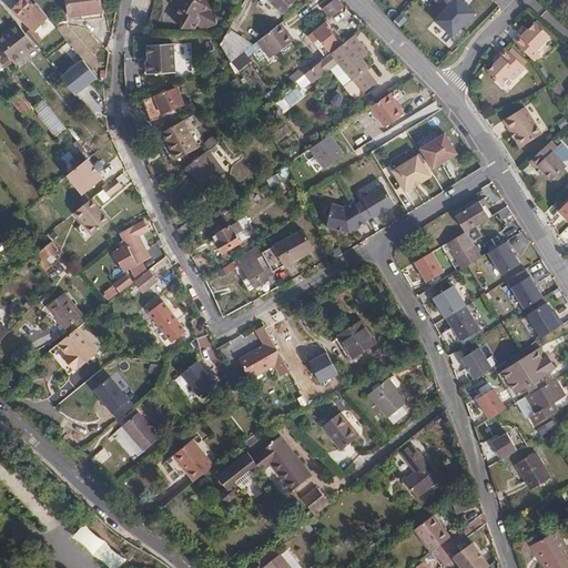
[(46,17),(33,1),(31,4),(26,0),(21,0),(12,10),(30,28),(24,33),(32,43),(40,38),(33,30),(46,17)]
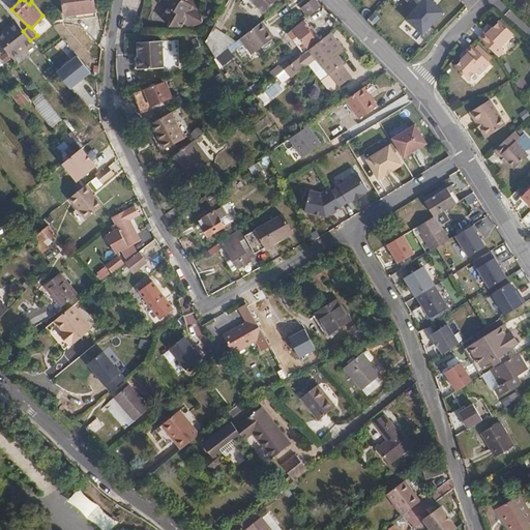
[(61,0),(62,15),(75,13),(94,11),(92,0),(61,0)]
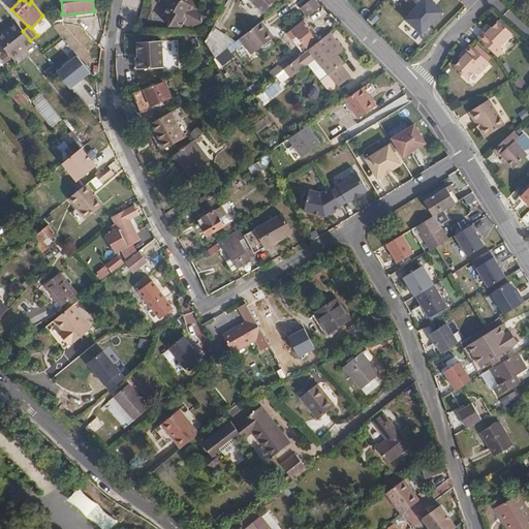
[(158,0),(158,1),(165,5),(160,14),(165,18),(164,24),(179,25),(181,22),(186,25),(198,21),(195,5),(197,2),(193,0),(158,0)]
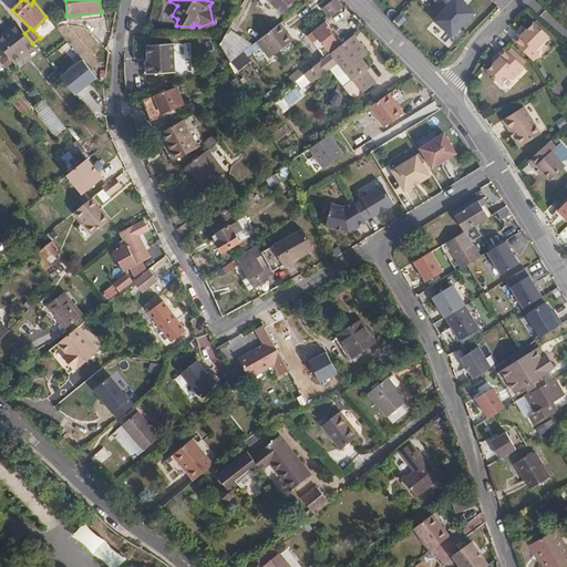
[(256,0),(260,3),(263,0),(266,0),(280,13),(292,0),(256,0)]
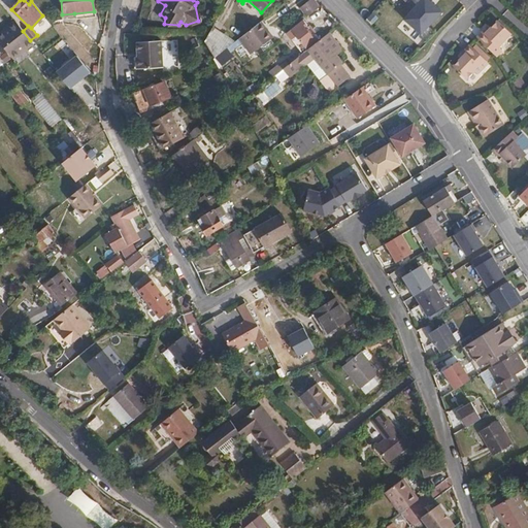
[(306,0),(298,7),(305,17),(319,6),(314,0),(306,0)]
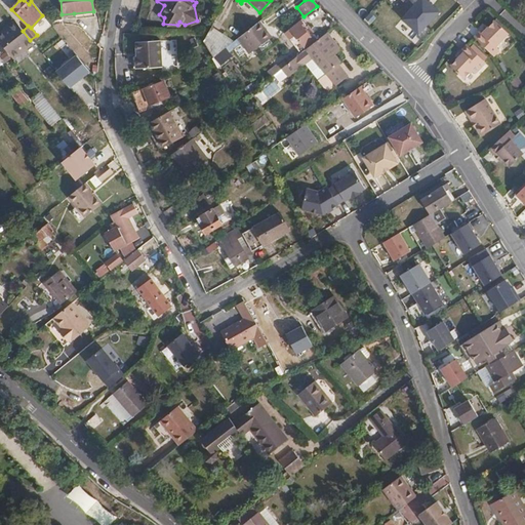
[(427,0),(418,0),(401,18),(418,35),(439,11),(427,0)]
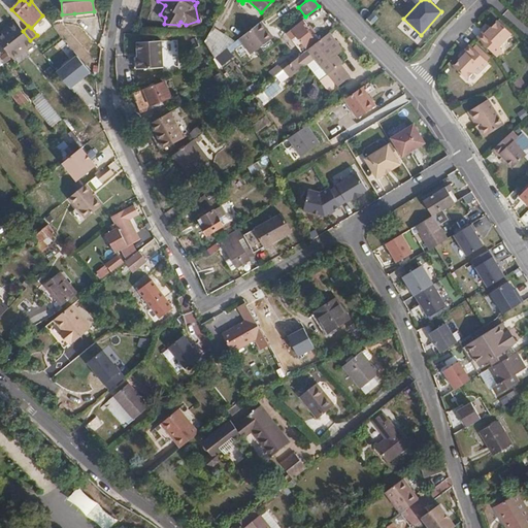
[(302,20),(284,33),(290,40),(294,36),(300,42),(295,46),(300,54),(317,41),(309,32),(311,30),(302,20)]
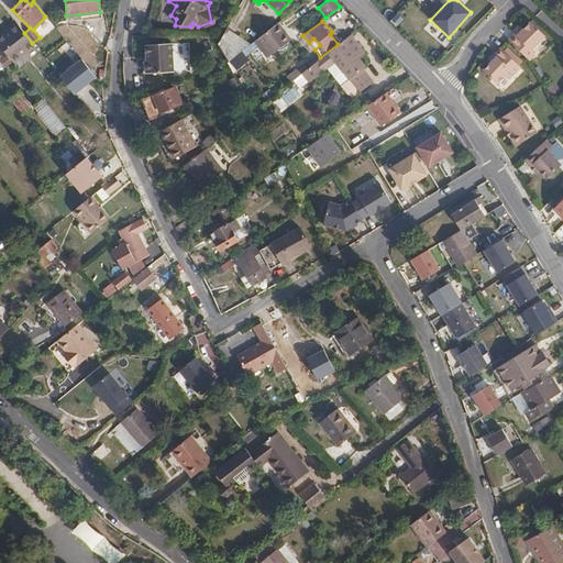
[(15,22),(0,32),(0,46),(12,62),(34,45),(32,43),(24,33),(15,22)]
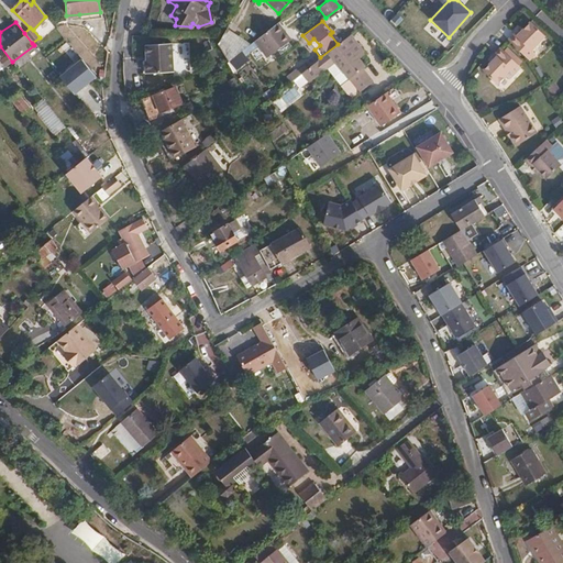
[(252,40),(256,45),(265,57),(288,40),(275,22),(252,40)]
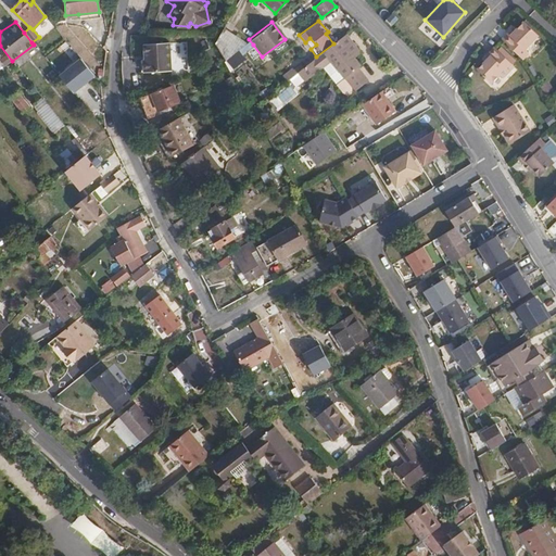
[(506,34),(501,39),(509,48),(529,28),(521,22),(515,29),(509,36),(506,34)]
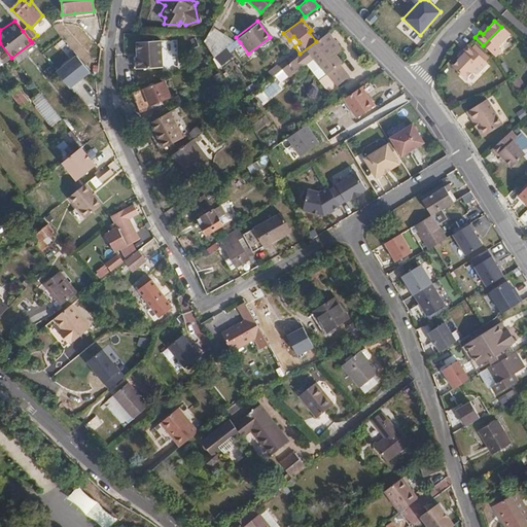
[(210,27),(206,34),(204,38),(202,41),(205,45),(209,53),(221,32),(210,27)]
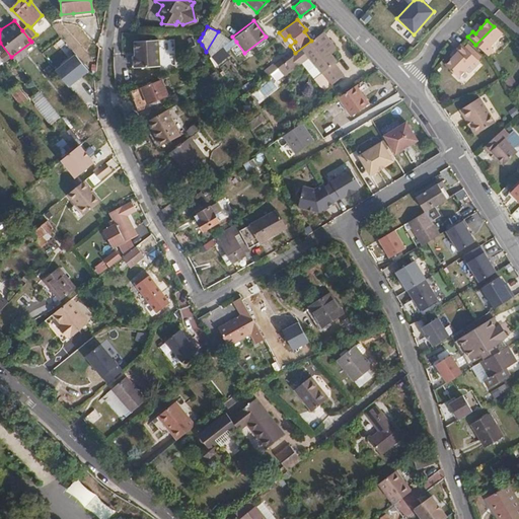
[(475,45),(487,56),(493,50),(489,47),(501,33),(494,26),(475,45)]
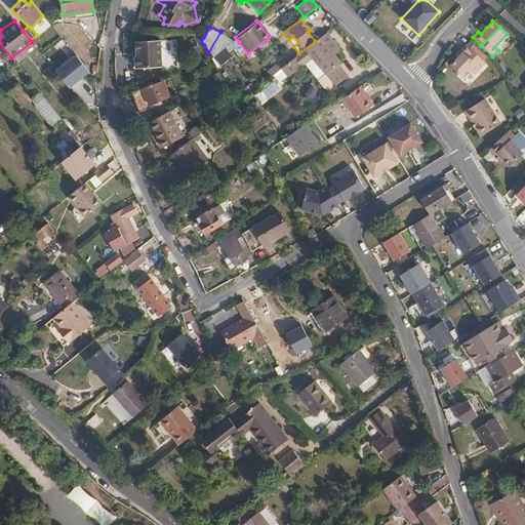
[(292,36),(288,40),(293,46),(298,42),(292,36)]
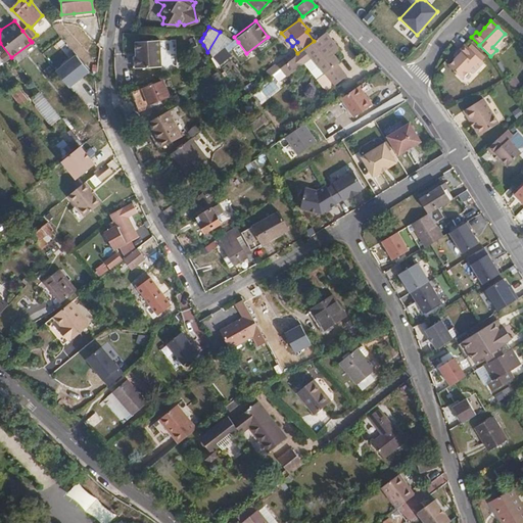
[(224,46),(227,51),(238,42),(234,37),(224,46)]
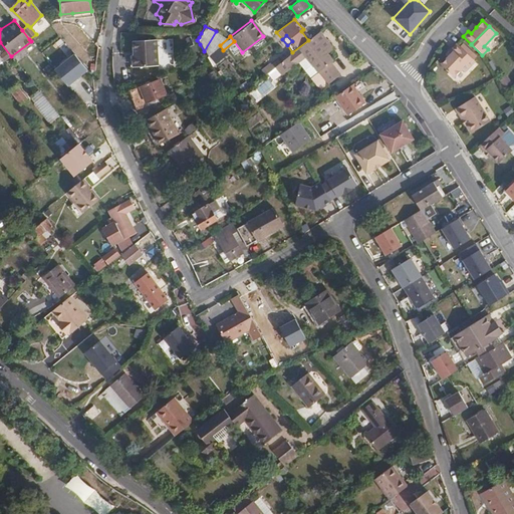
[(132,54),(131,56),(132,66),(156,64),(154,39),(131,41),(132,54)]
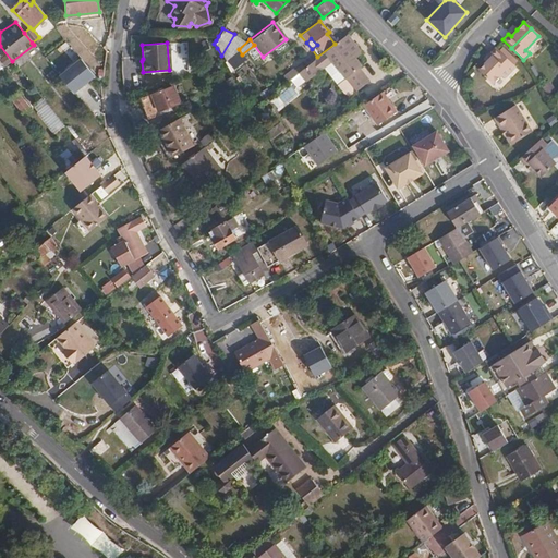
[(477,69),(485,75),(504,56),(495,48),(489,52),(492,55),(485,61),(477,69)]
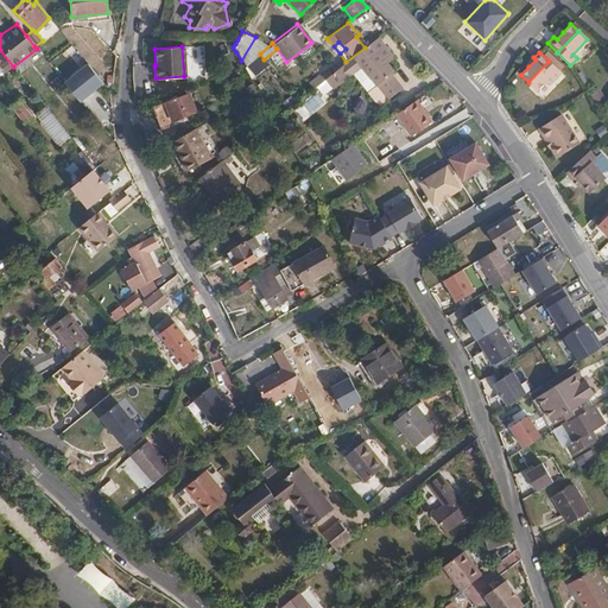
[(260,54),(245,65),(247,69),(253,75),(267,64),(264,59),(260,54)]
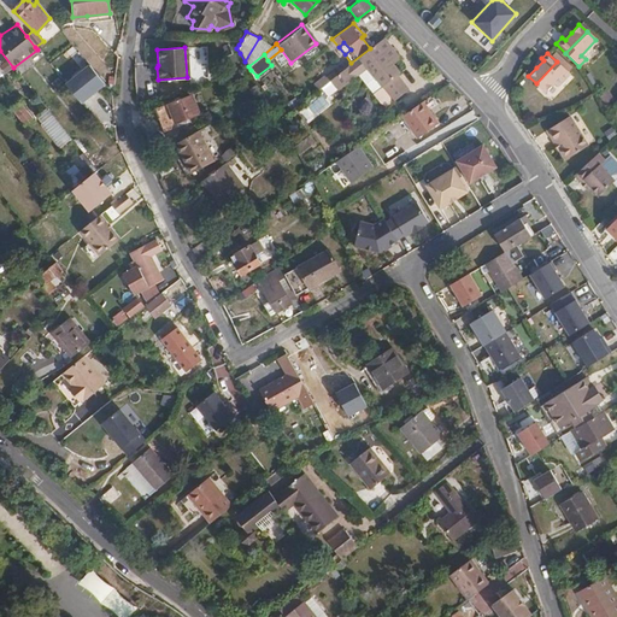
[(557,62),(536,83),(547,94),(568,74),(557,62)]
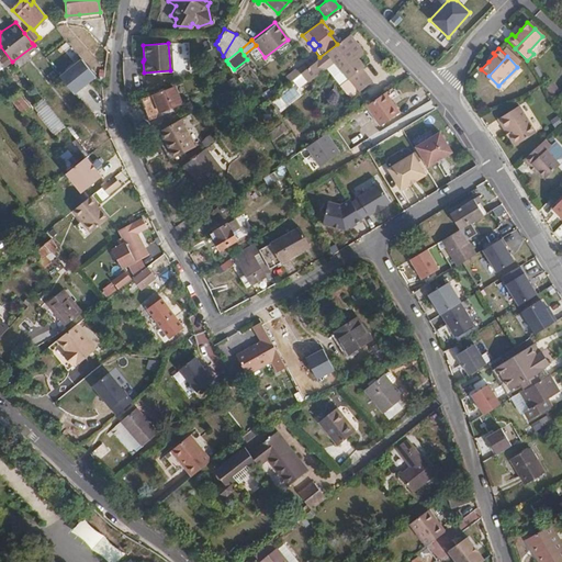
[(319,57),(288,82),(291,86),(296,81),(303,77),(315,92),(327,83),(335,77),(326,66),(319,57)]
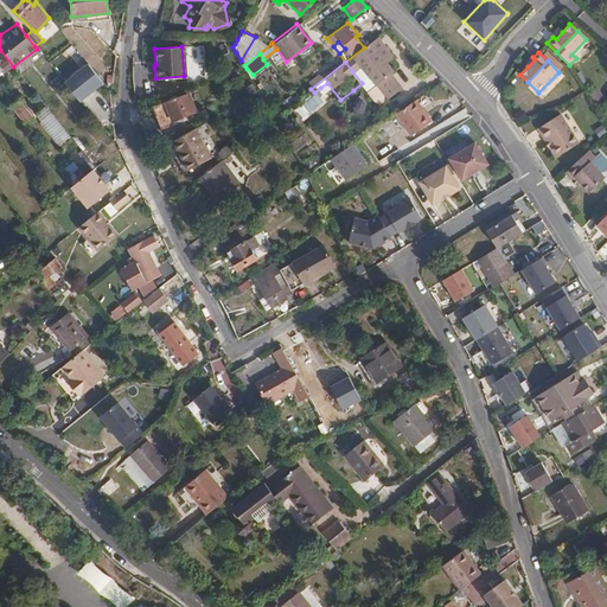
[(104,84),(89,64),(65,82),(81,102),(104,84)]
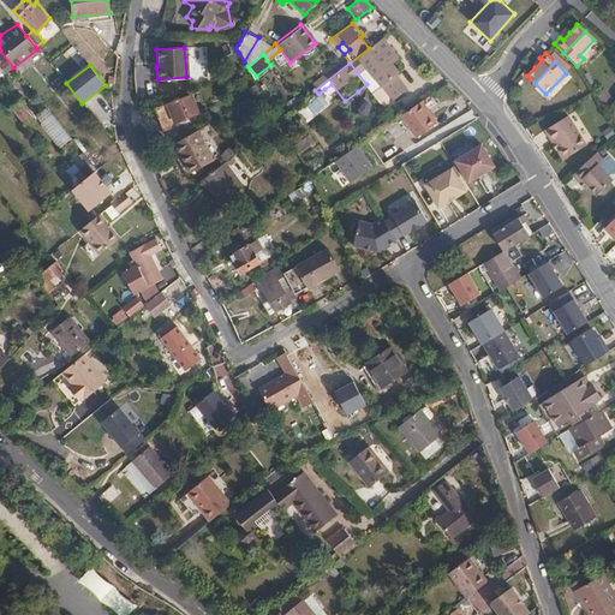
[(392,94),(393,95),(396,100),(404,108),(413,101),(401,87),(392,94)]
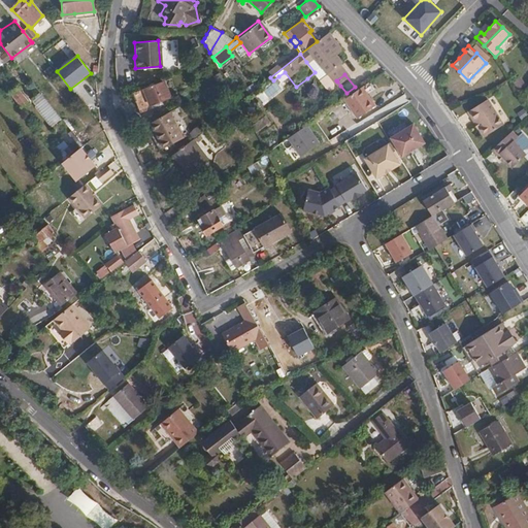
[(154,84),(130,93),(137,112),(150,108),(149,105),(161,100),(167,98),(161,81),(154,84)]
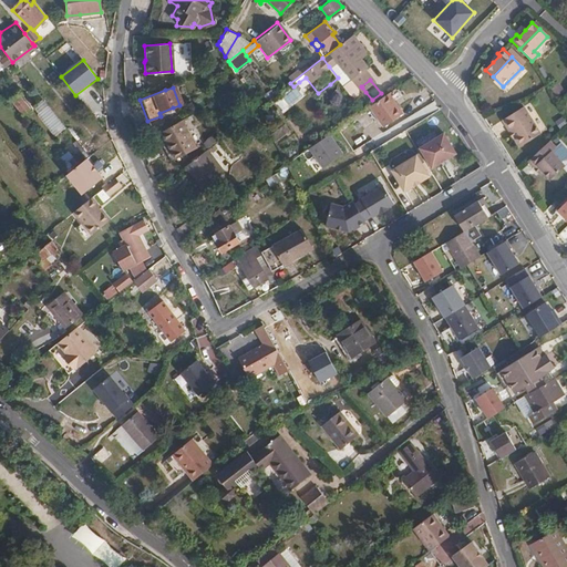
[(286,111),(300,98),(292,89),(278,102),(286,111)]
